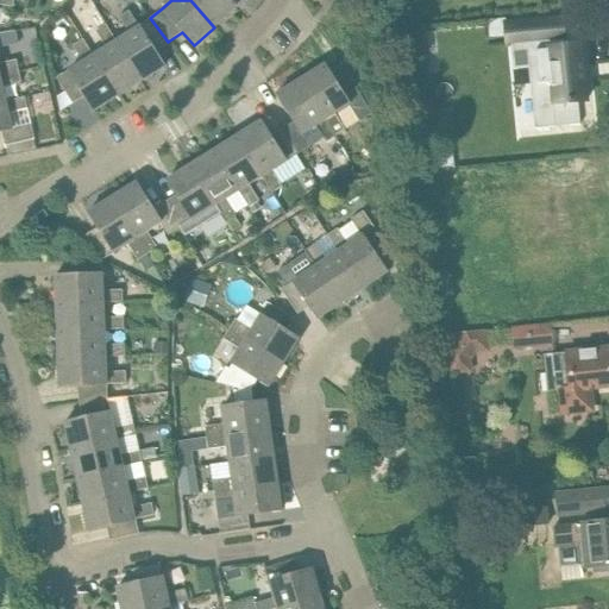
[(236,8),(227,0),(190,0),(214,27),(236,8)]
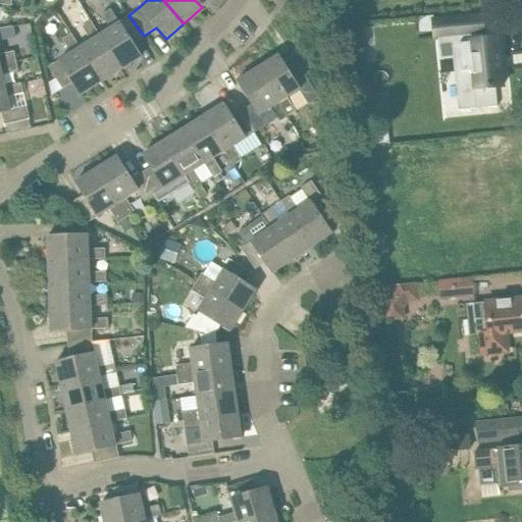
[(144,36),(128,15),(118,22),(110,8),(101,14),(109,28),(99,35),(120,70),(141,57),(133,45),(144,36)]
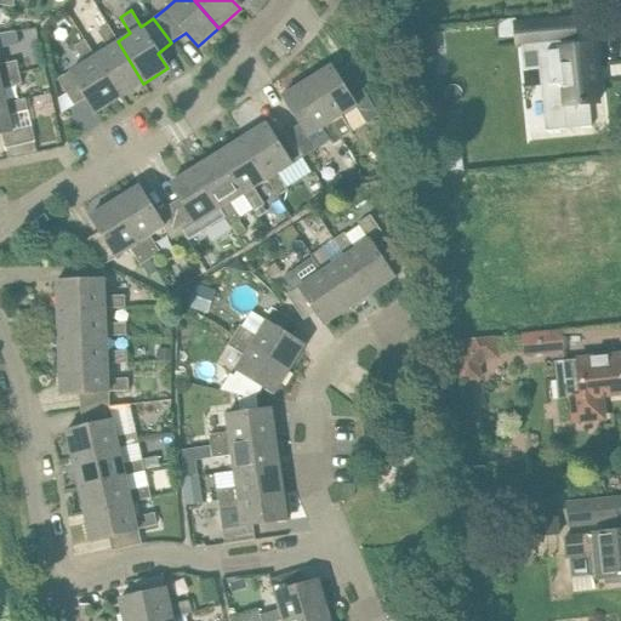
[(546,130),(546,132),(592,127),(592,125),(588,126),(587,104),(598,103),(597,83),(599,83),(598,67),(596,68),(593,46),(576,49),(574,20),(516,26),(518,49),(542,46),(550,130),(546,130)]
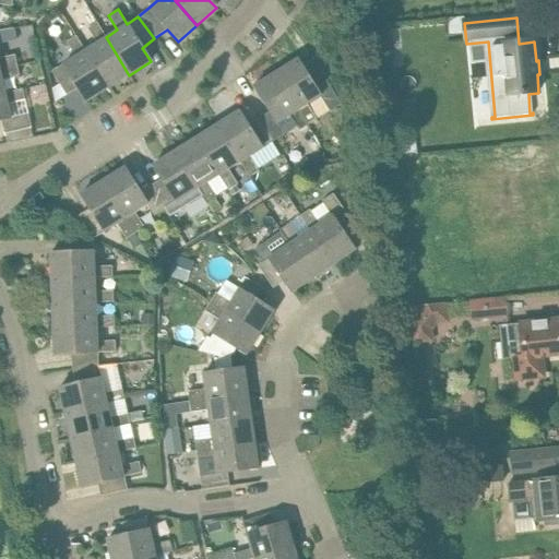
[(129,75),(106,37),(97,23),(87,28),(96,43),(84,50),(108,88),(129,75)]
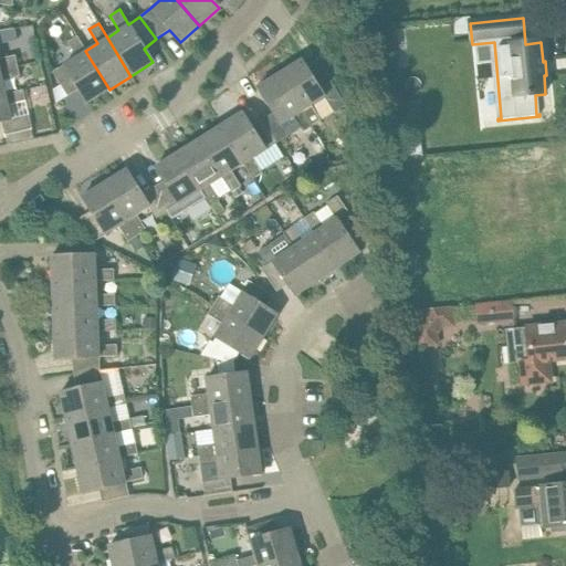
[(109,90),(85,51),(76,37),(67,42),(76,56),(52,72),(67,96),(79,90),(87,103),(109,90)]
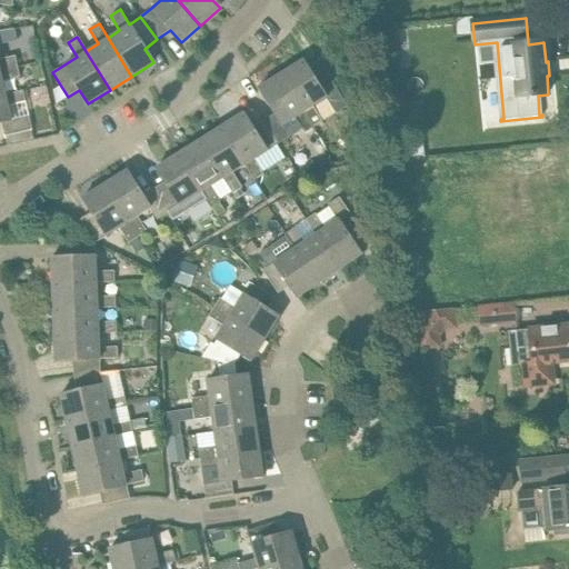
[(0,71),(17,68),(15,57),(0,59),(0,71)]
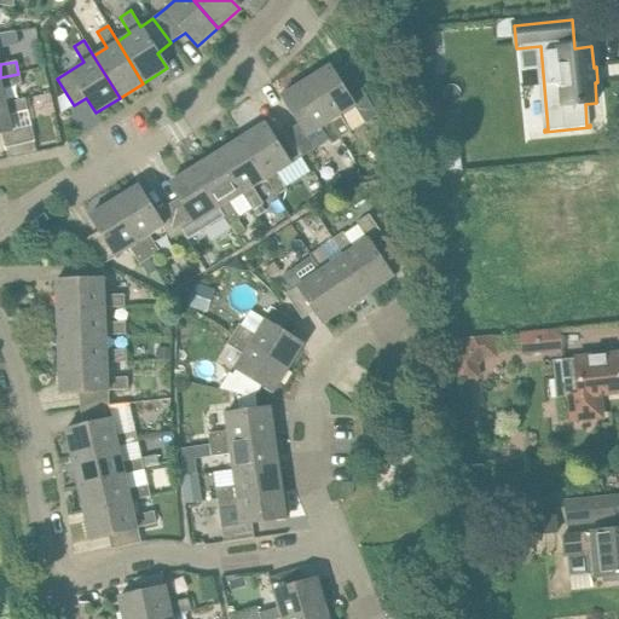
[(329,65),(305,81),(340,137),(350,131),(340,115),(353,106),(363,122),(376,115),(360,90),(348,97),(329,65)]
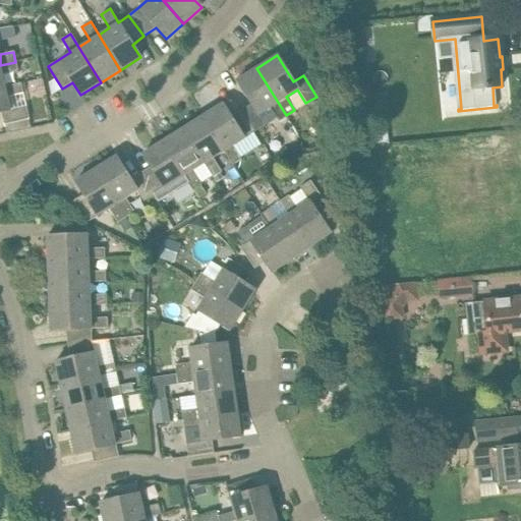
[(17,71),(15,62),(0,65),(0,89),(5,88),(2,75),(17,71)]
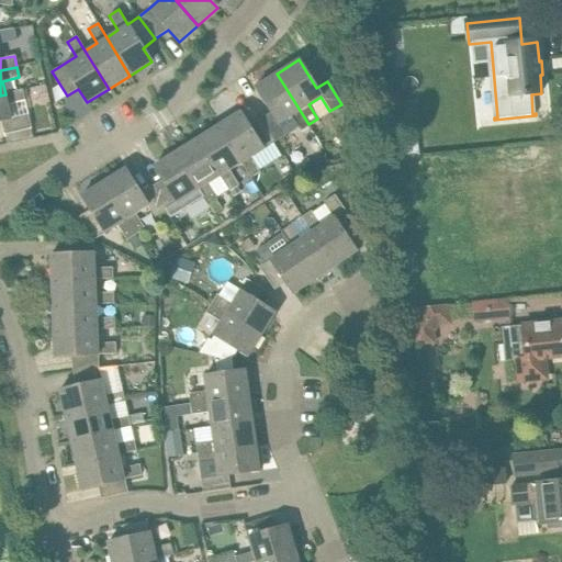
[(308,124),(277,74),(256,87),(271,112),(259,120),(273,142),(285,135),(278,123),(290,115),(299,130),(308,124)]
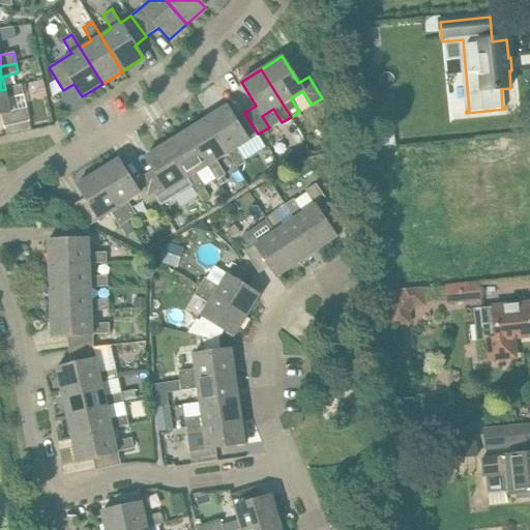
[(21,86),(5,89),(0,90),(0,115),(1,115),(4,127),(30,121),(27,109),(11,112),(8,99),(23,95),(21,86)]
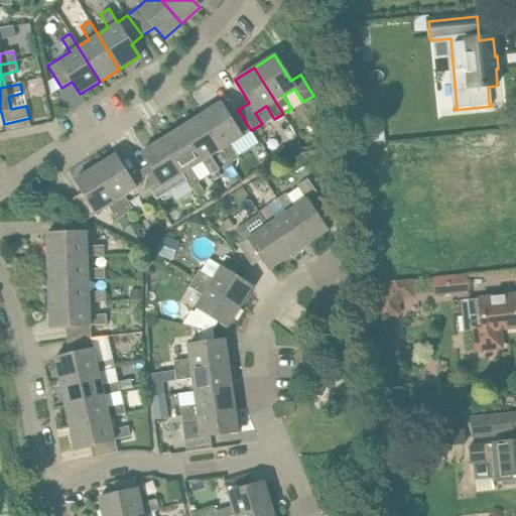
[(221,103),(200,116),(222,149),(230,162),(238,157),(230,144),(251,130),(238,110),(229,116),(221,103)]
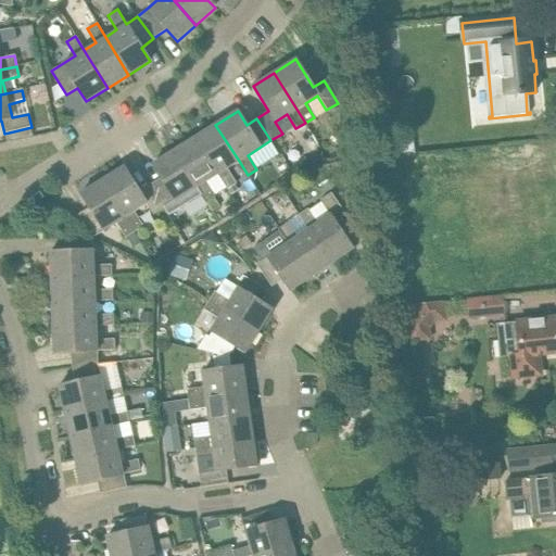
[(239,161),(215,125),(194,138),(217,174),(226,189),(227,189),(234,185),(236,184),(226,168),(239,161)]
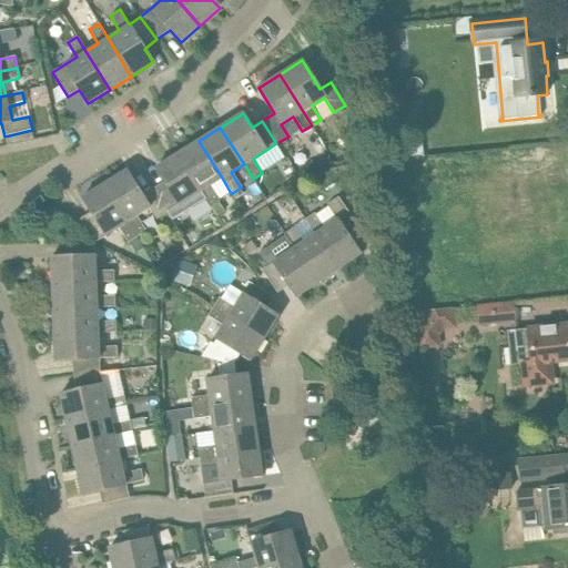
[(32,130),(4,137),(7,144),(33,139),(32,130)]
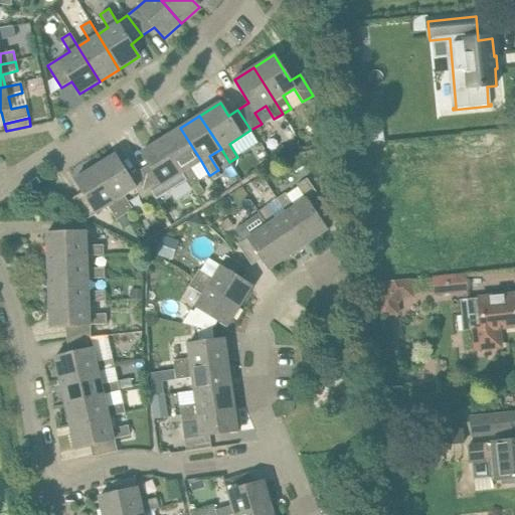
[(180,128),(160,140),(182,174),(190,187),(191,187),(197,183),(198,182),(190,168),(201,161),(180,128)]
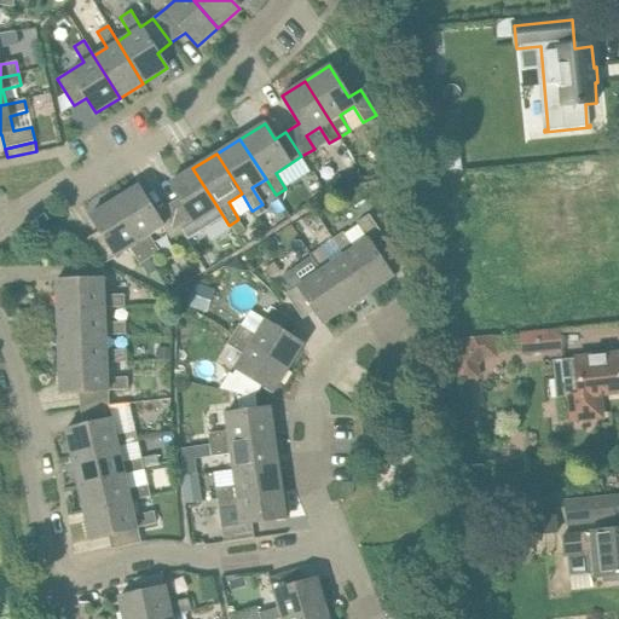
[(461,156),(443,158),(444,172),(462,169),(461,156)]
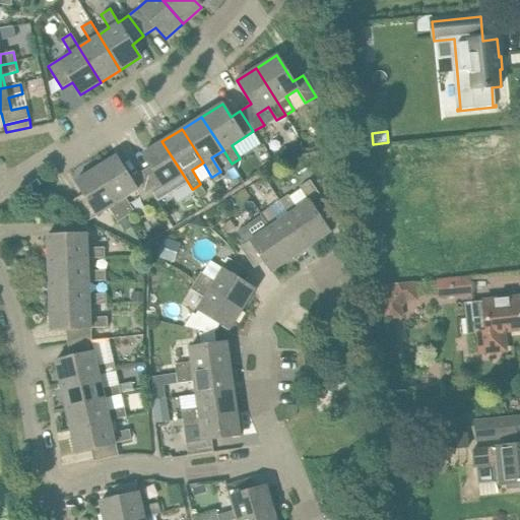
[(184,176),(161,141),(143,153),(150,166),(140,173),(153,194),(164,188),(172,201),(181,196),(173,183),(184,176)]
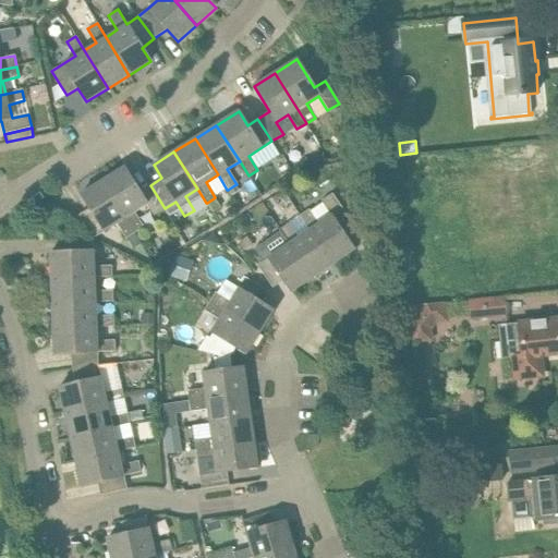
[(165,208),(150,185),(140,192),(124,167),(101,182),(134,232),(143,227),(134,213),(147,205),(154,215),(165,208)]
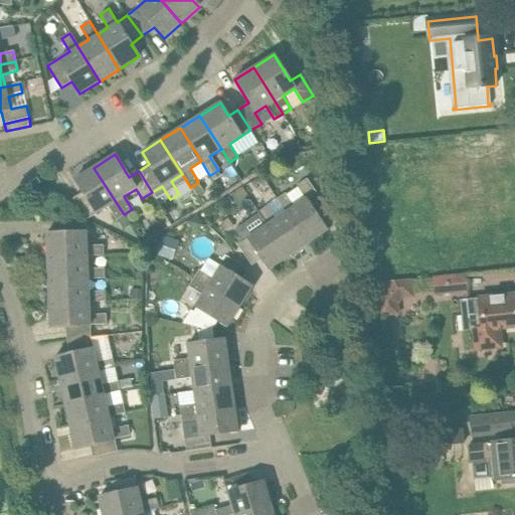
[(124,214),(94,168),(74,179),(82,192),(72,199),(84,218),(83,219),(87,220),(107,207),(115,220),(124,214)]
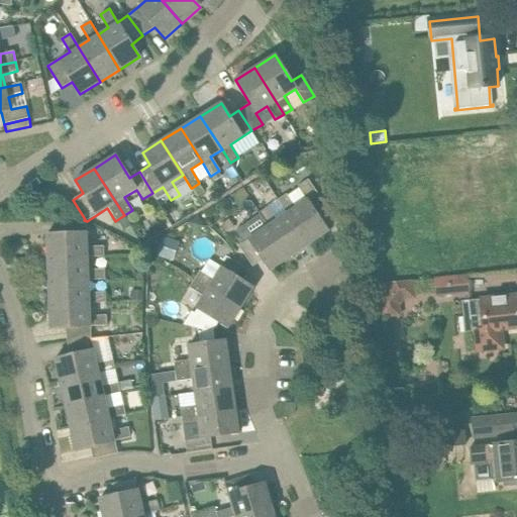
[(221,177),(217,172),(211,176),(215,181),(221,177)]
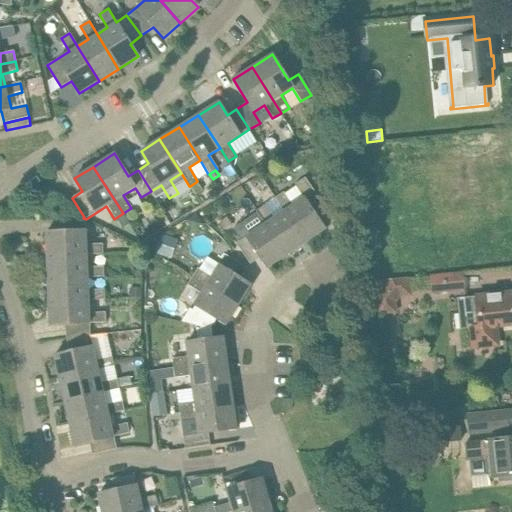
[(282,210),(304,243),(325,229),(308,204),(317,198),(303,177),(294,184),(302,197),(291,205),(282,192),(274,197),(282,210)]
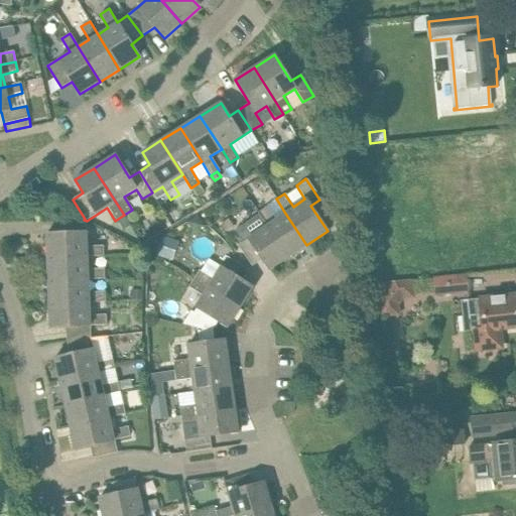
[(198,183),(191,187),(199,199),(206,195),(198,183)]
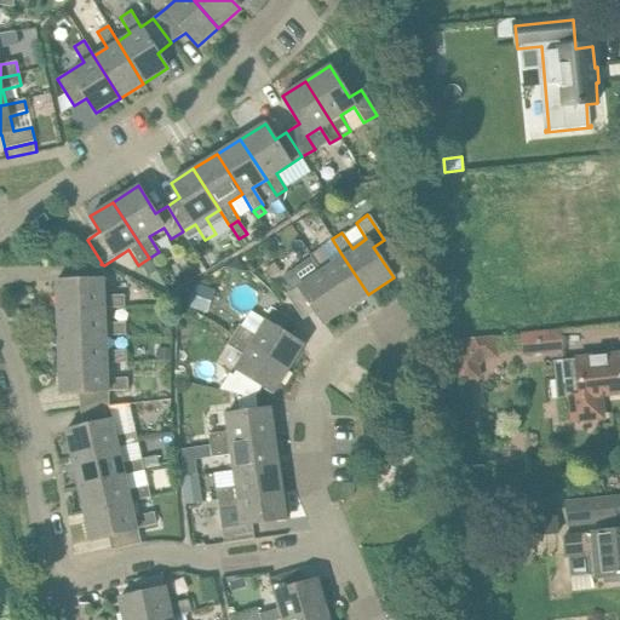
[(368,294),(342,254),(329,264),(319,247),(309,254),(346,310),(368,294)]
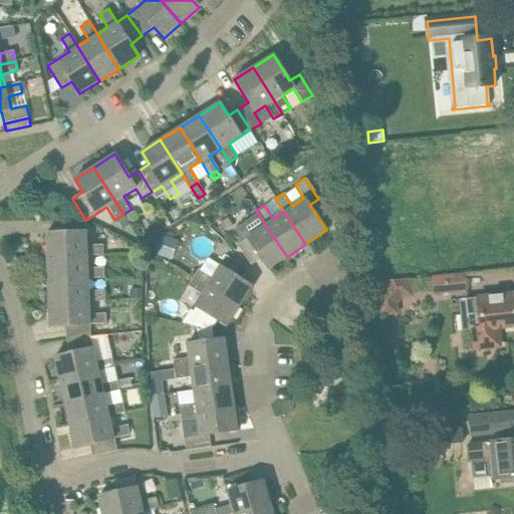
[(287,257),(256,211),(248,216),(257,229),(236,243),(251,265),(261,258),(268,269),(287,257)]
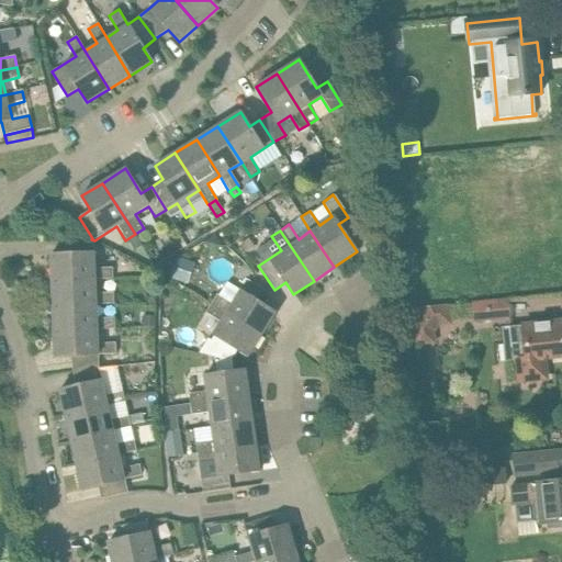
[(215,235),(204,242),(208,248),(216,250),(222,247),(215,235)]
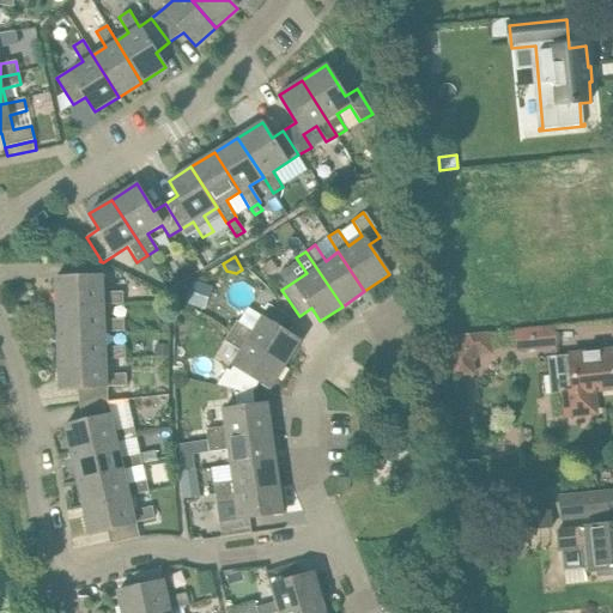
[(103,262),(99,261),(99,262),(72,263),(73,278),(55,278),(56,307),(104,305),(123,305),(122,292),(103,293),(103,262)]
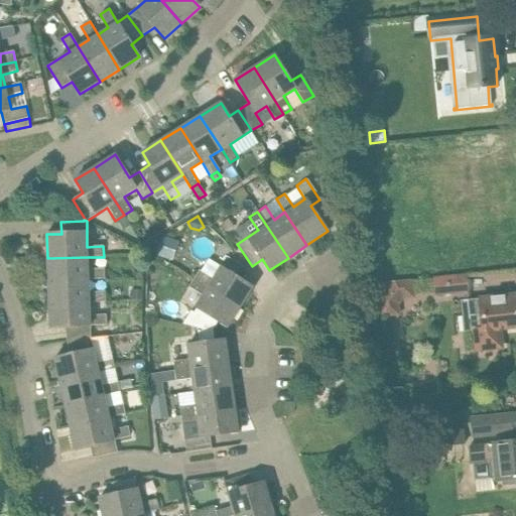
[(161,238),(156,254),(169,259),(174,243),(161,238)]
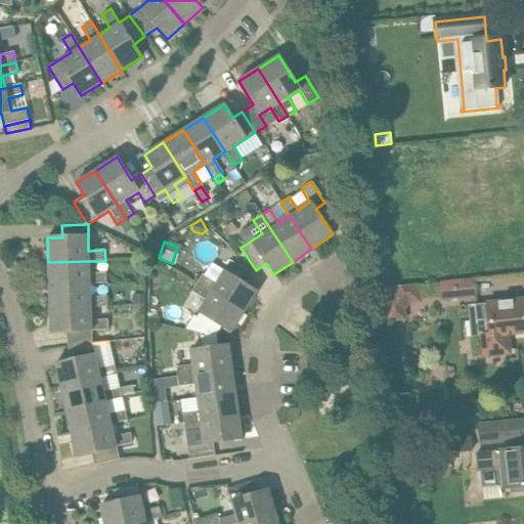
[(202,274),(197,282),(245,312),(257,292),(246,285),(253,274),(230,260),(216,282),(202,274)]
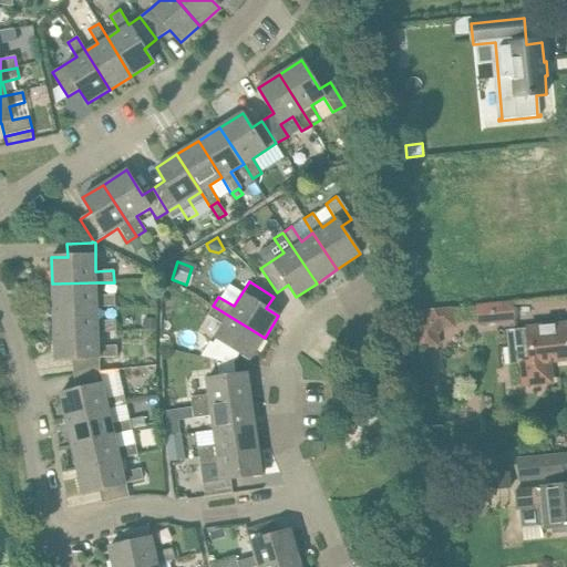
[(96,282),(52,284),(53,310),(98,308),(114,307),(114,296),(96,297),(96,282)]
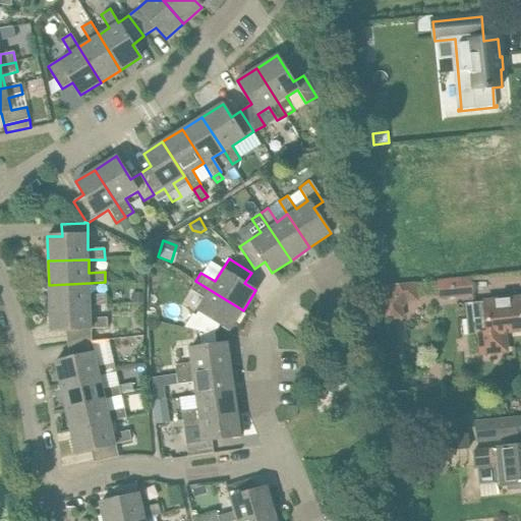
[(440,298),(452,297),(472,296),(470,278),(438,281),(440,298)]
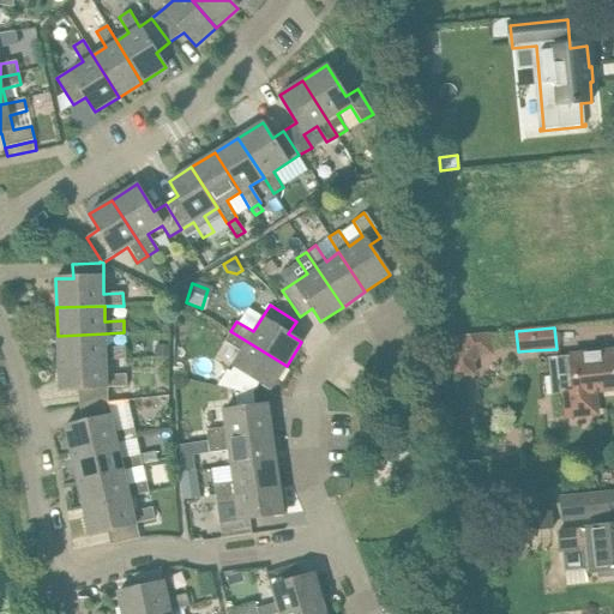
[(287,366),(230,331),(224,341),(241,351),(232,365),(251,377),(259,383),(271,390),(287,366)]
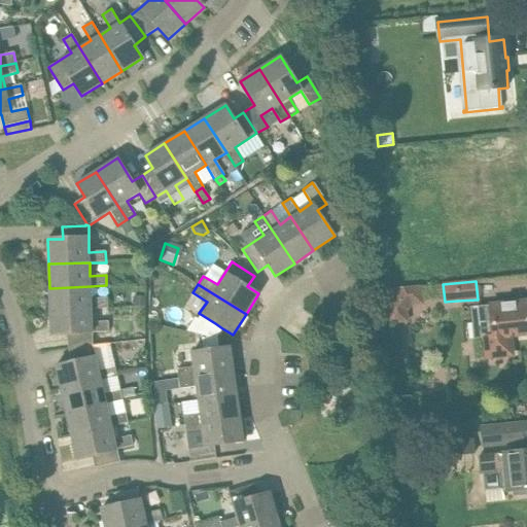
[(421,302),(420,289),(420,285),(387,288),(390,321),(407,320),(406,310),(412,303),(421,302)]
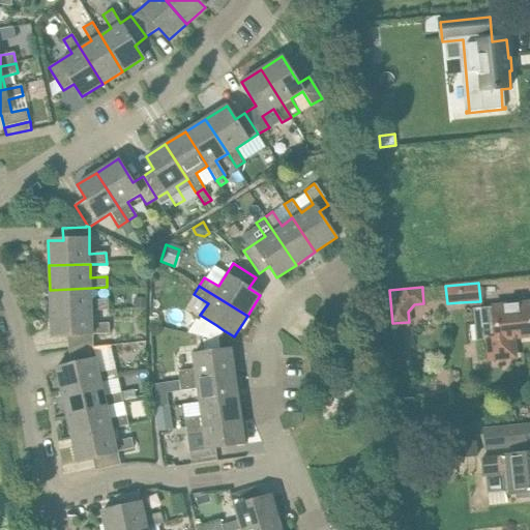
[(91,300),(91,288),(50,290),(51,313),(92,311),(108,310),(108,300),(91,300)]
